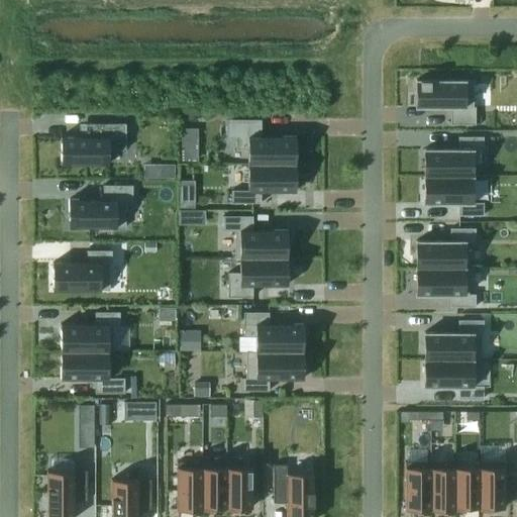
[(416,79),(416,106),(450,106),(450,123),(476,123),(476,105),(474,106),(474,79),(417,79),(416,79)]
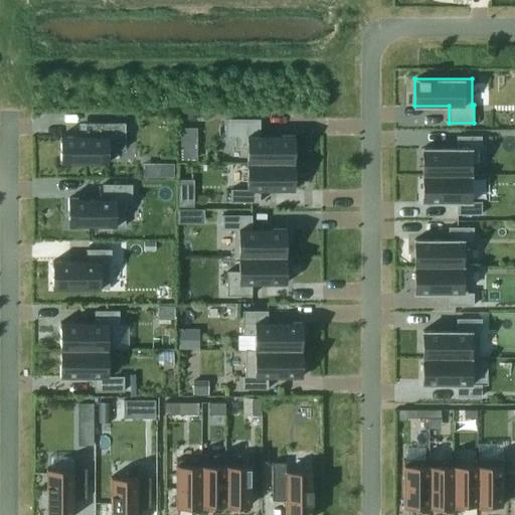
[(225,118),(225,136),(235,136),(235,147),(247,147),(247,162),(294,162),(295,135),(260,135),(261,118),(225,118)]
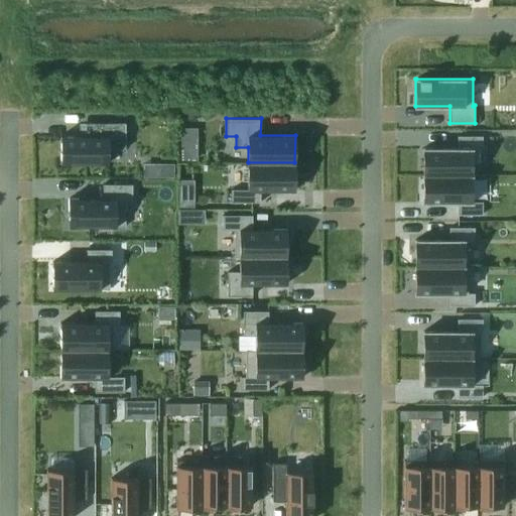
[(60,136),(60,163),(108,163),(108,148),(126,148),(126,122),(85,122),(85,136),(60,136)]
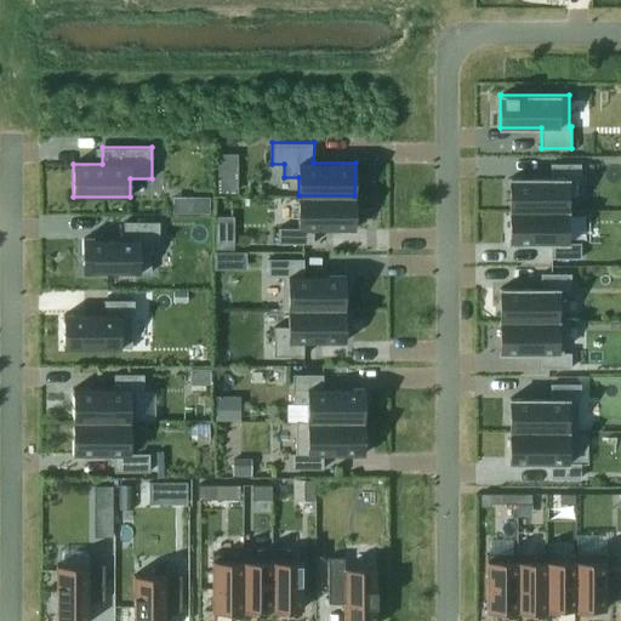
[(510,177),(510,210),(573,210),(573,178),(581,178),(581,163),(551,163),(551,177),(510,177)]
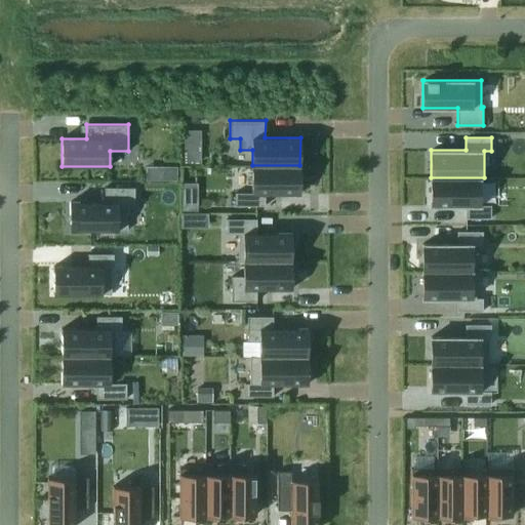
[(185,147),(185,162),(201,162),(201,147),(185,147)]
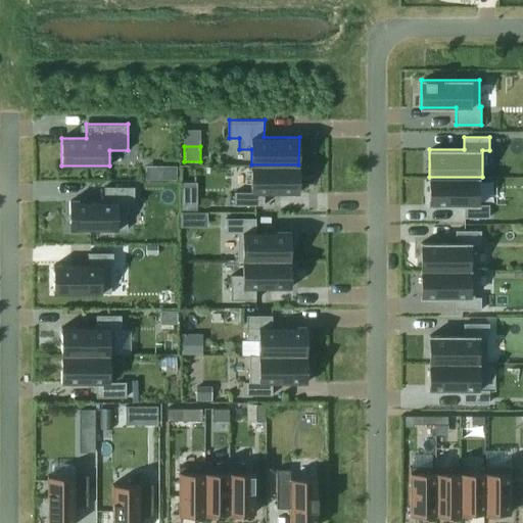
[(234,191),(234,204),(264,204),(264,192),(298,192),(298,164),(251,164),(251,191),(234,191)]
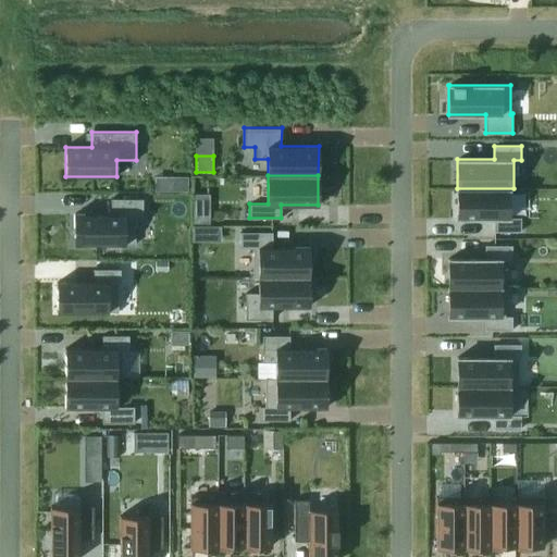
[(156,177),(156,189),(187,190),(187,177),(156,177)]
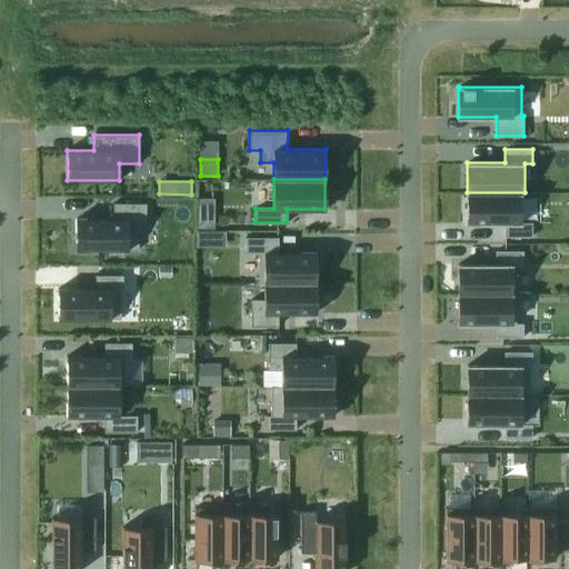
[(467,192),(467,222),(505,222),(505,236),(532,236),(532,222),(525,222),(525,192),(467,192)]
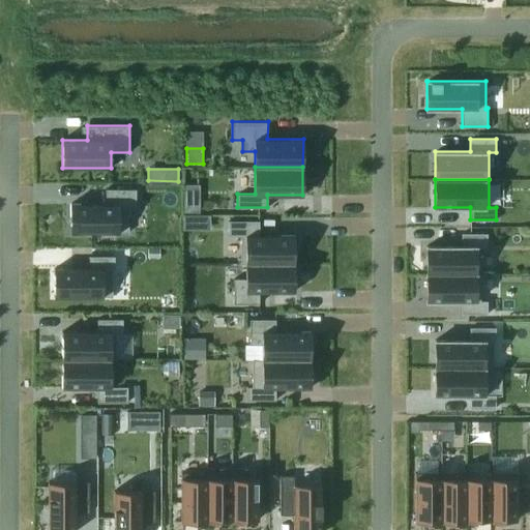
[(70,204),(70,233),(128,233),(128,205),(136,205),(136,204),(134,204),(134,190),(136,190),(136,189),(106,189),(106,204),(70,204)]
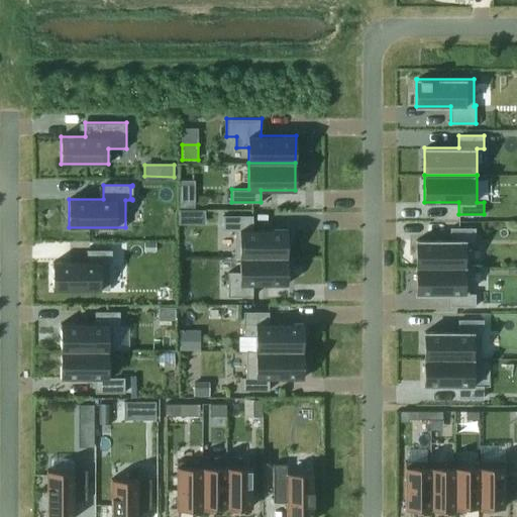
[(187,224),(187,210),(179,210),(179,224),(187,224)]
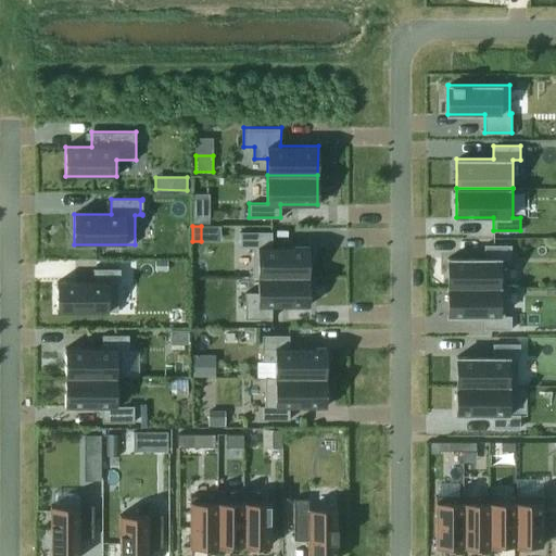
[(240,231),(240,248),(252,248),(252,276),(257,276),(308,276),(308,247),(272,247),(272,231),(240,231)]
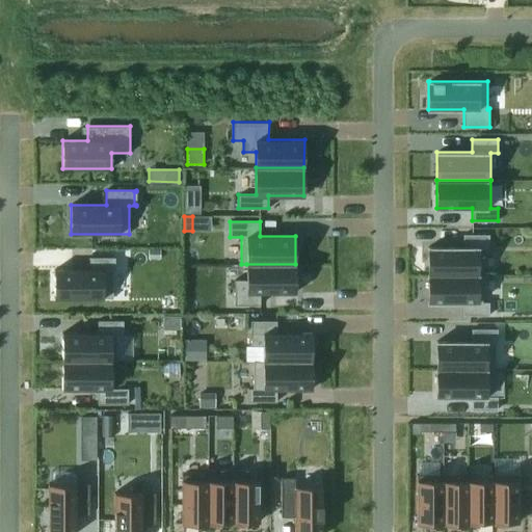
[(428,246),(428,274),(482,274),(482,247),(489,247),(489,234),(463,234),(463,246),(428,246)]
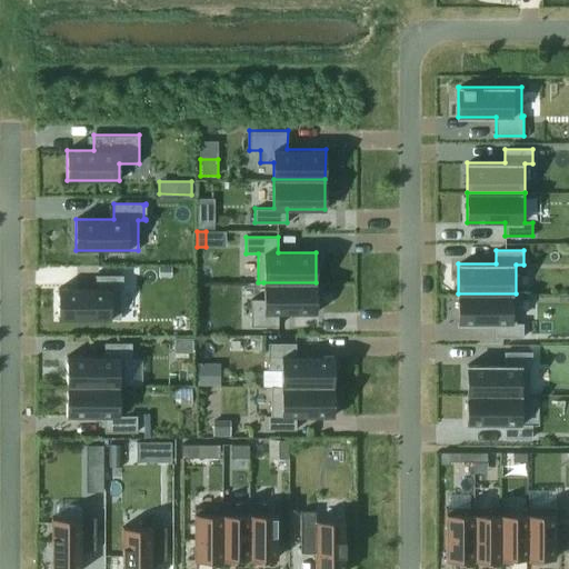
[(58,288),(58,319),(121,319),(120,289),(123,289),(123,288),(121,288),(121,277),(123,277),(123,275),(96,275),(96,288),(58,288)]
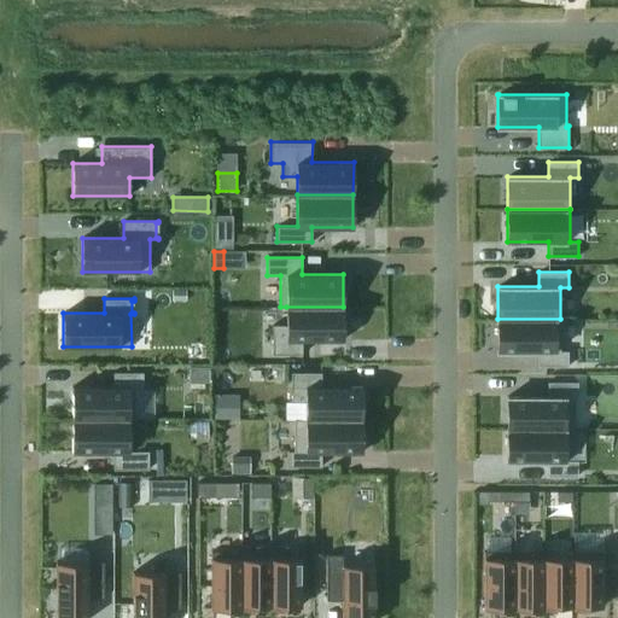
[(273,325),(273,354),(302,354),(302,339),(343,339),(343,307),(286,307),(286,325),(273,325)]
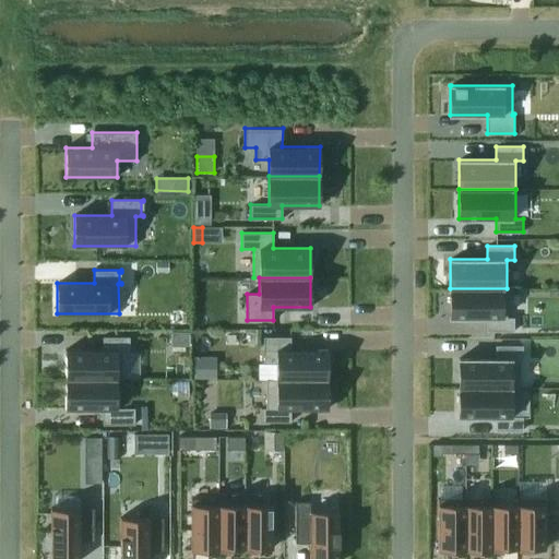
[(450,288),(450,318),(487,318),(487,331),(514,331),(514,318),(507,317),(507,288),(450,288)]
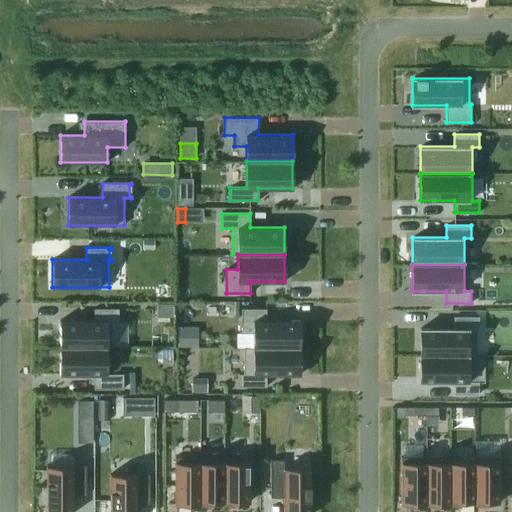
[(157,304),(158,316),(174,316),(173,304),(157,304)]
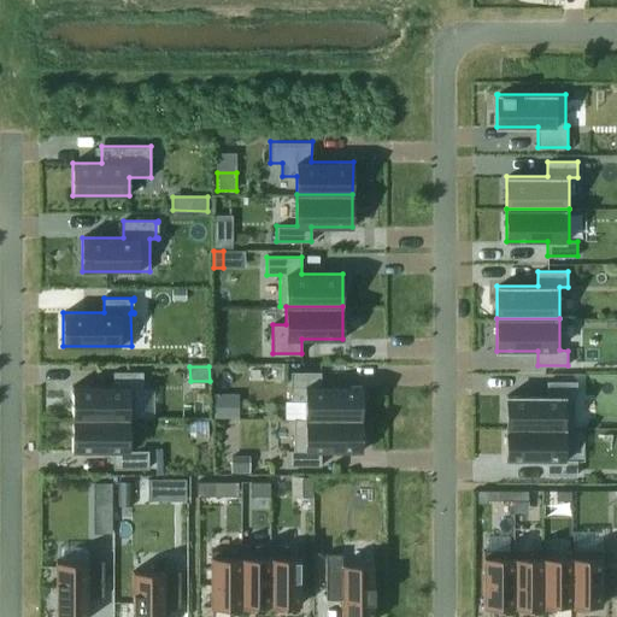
[(72,386),(72,418),(129,418),(135,418),(135,387),(142,387),(142,386),(141,386),(141,372),(142,372),(142,371),(113,371),(113,386),(72,386)]
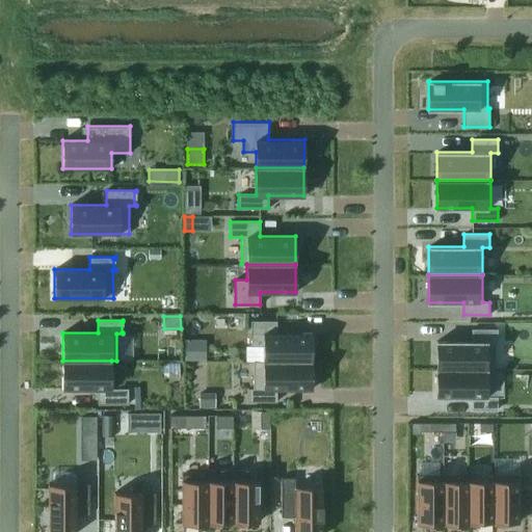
[(251,334),(250,346),(263,346),(263,361),(312,361),(312,333),(276,333),(276,320),(251,320),(251,322),(253,322),(253,334),(251,334)]
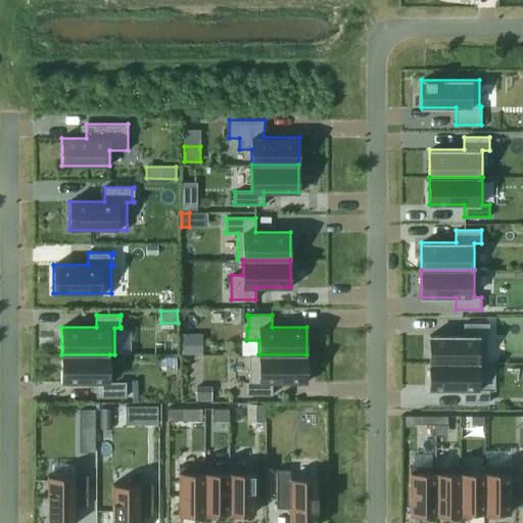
[(429,335),(429,363),(477,363),(487,363),(487,336),(489,336),(489,323),(464,323),(464,335),(429,335)]
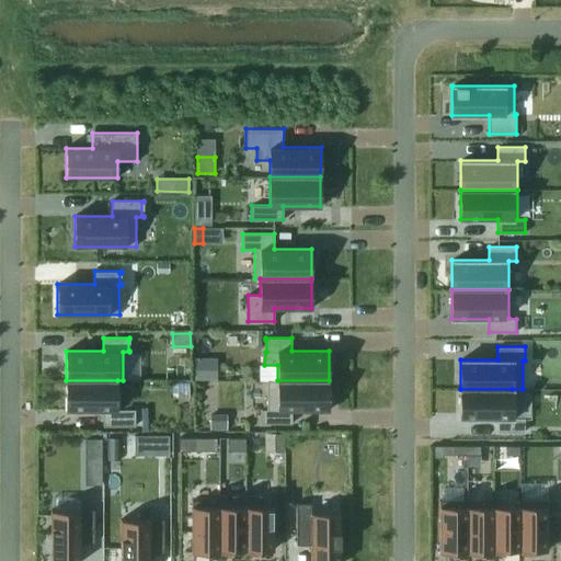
[(195,361),(195,377),(214,377),(214,361),(195,361)]
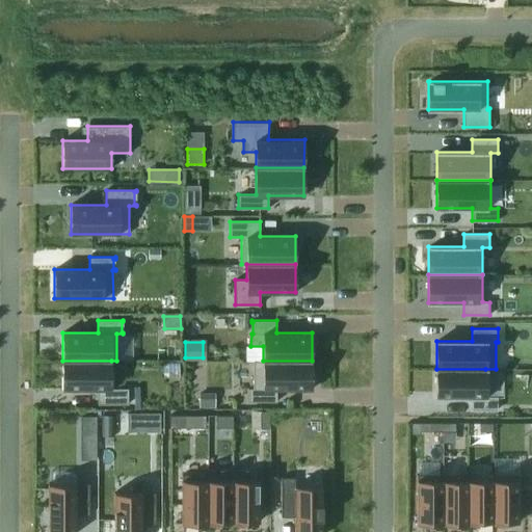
[(62,361),(62,390),(98,390),(98,404),(128,404),(128,403),(126,403),(126,390),(128,390),(128,389),(111,389),(111,361),(62,361)]
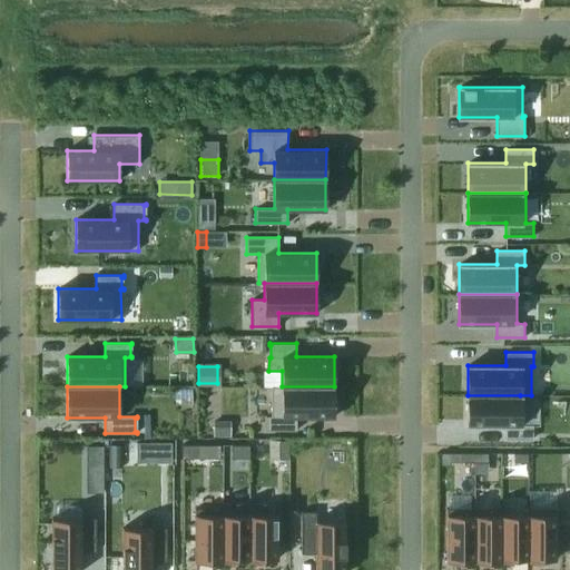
[(266,429),(266,430),(296,430),(296,418),(334,418),(334,386),(282,386),(271,386),(271,416),(266,416),(266,418),(268,418),(268,429),(266,429)]
